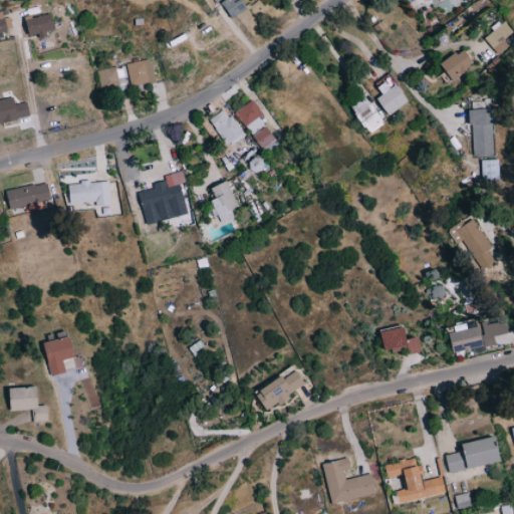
[(225,0),(221,3),(232,19),(248,9),(242,0),(225,0)]
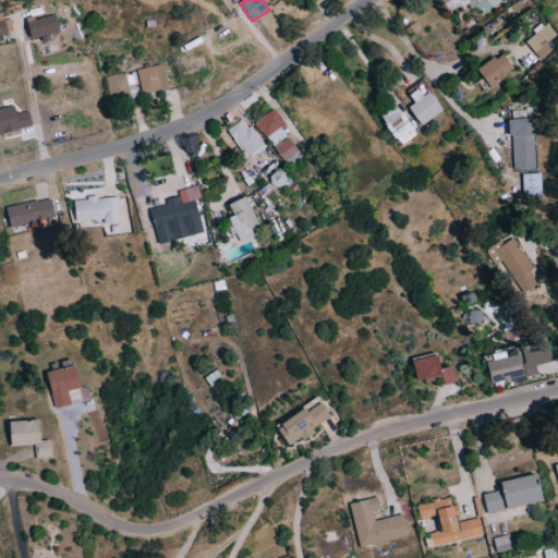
[(27,21),(33,41),(61,34),(56,13),(27,21)]
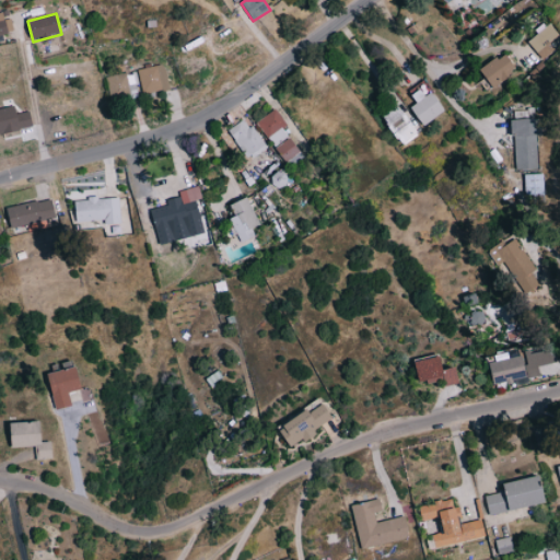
[(543,59),(555,49),(549,43),(559,35),(550,23),(527,41),(543,59)]
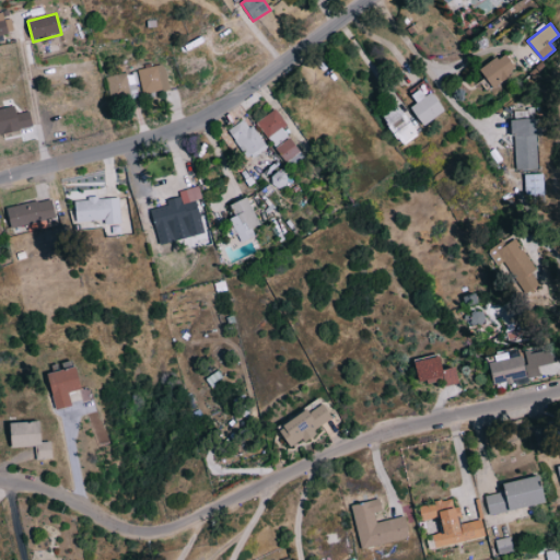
[(480,67),(490,85),(516,72),(506,54),(480,67)]
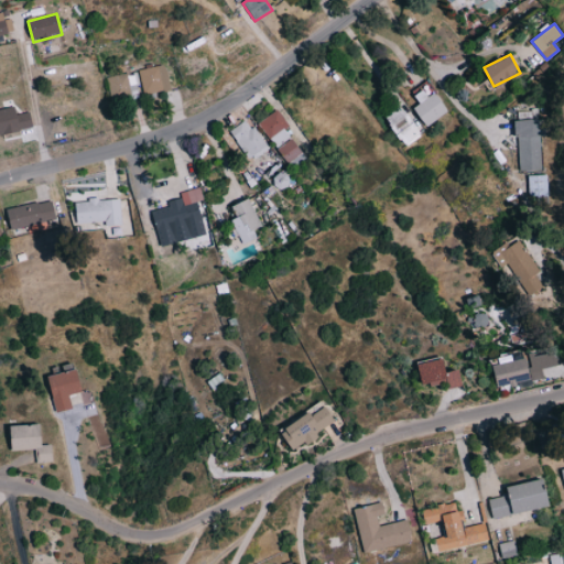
[(138,71),(143,95),(170,89),(165,65),(138,71)]
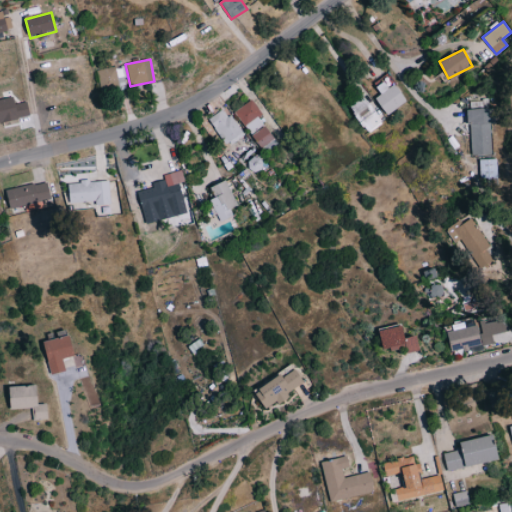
[(125,86),(120,65),(95,71),(100,91),(125,86)]
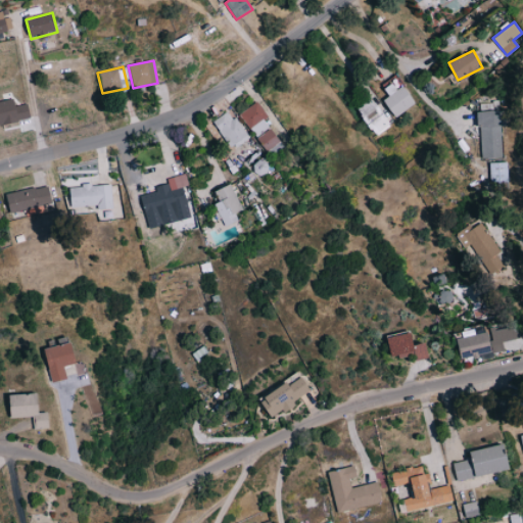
[(359,106),(373,135),(389,127),(376,98),(359,106)]
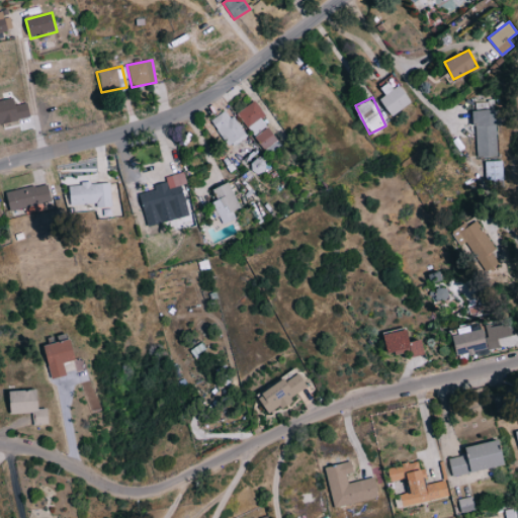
[(27,103),(15,105),(14,98),(0,100),(0,124),(30,117),(27,103)]
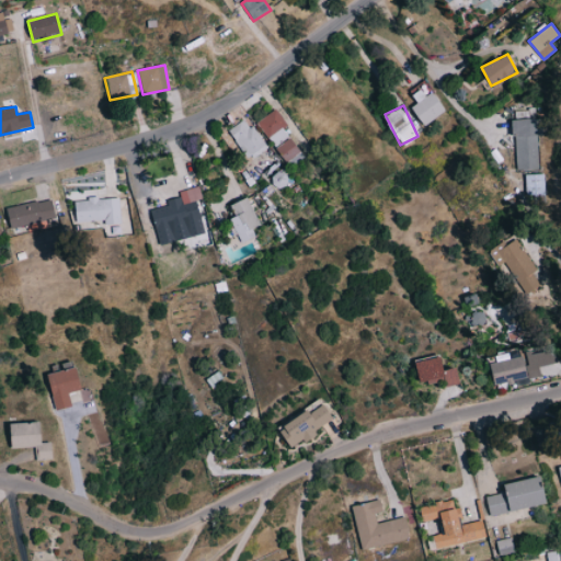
[(274,147),(288,137),(282,129),(287,125),(275,109),(256,122),(274,147)]
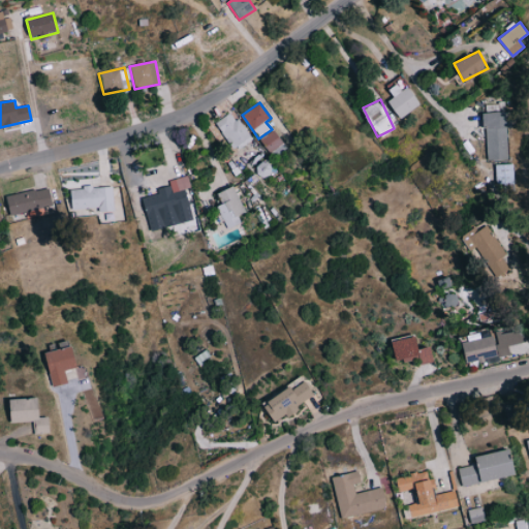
[(232,111),(215,121),(232,151),(250,141),(232,111)]
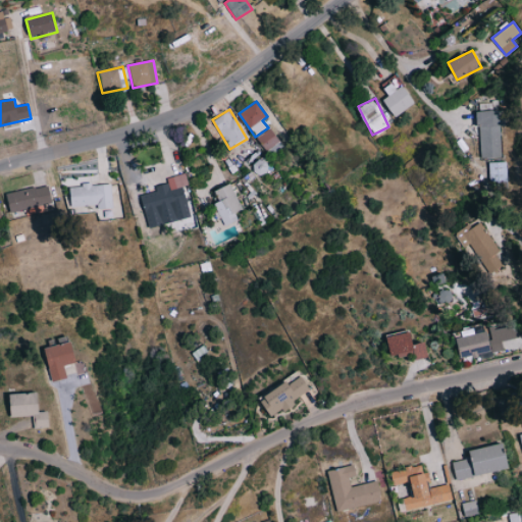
[(501,157),(500,126),(504,125),(503,110),(478,111),(480,158),(501,157)]
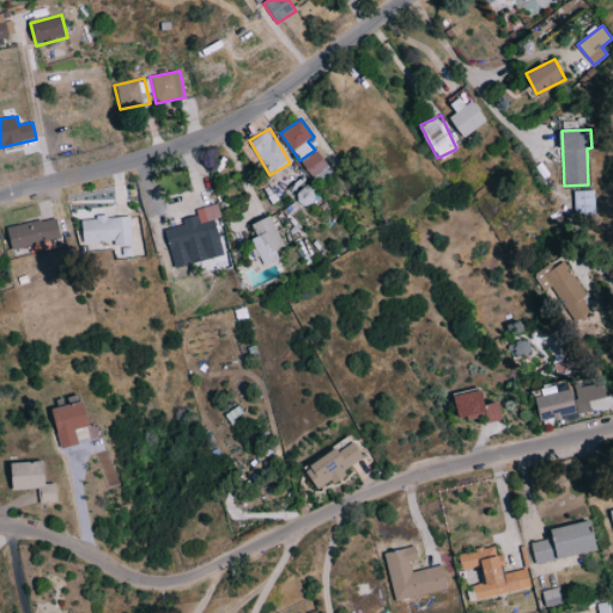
[(313,176),(328,165),(316,151),(302,162),(313,176)]
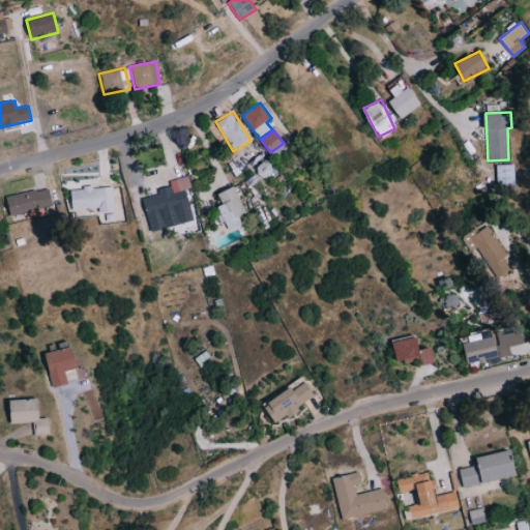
[(495,165),(496,187),(513,187),(513,165),(495,165)]
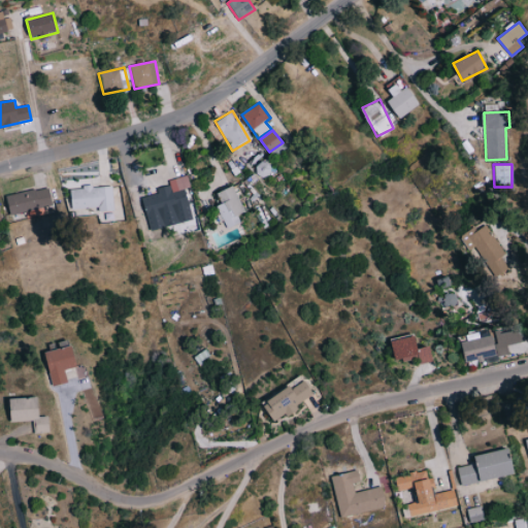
[(130,199),(135,219),(174,209),(174,206),(193,202),(187,175),(169,179),(171,190),(130,199)]
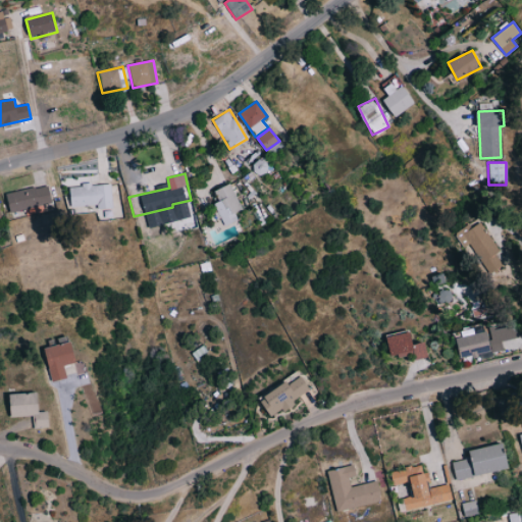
[(71,207),(97,204),(98,210),(110,209),(108,184),(69,187),(71,207)]
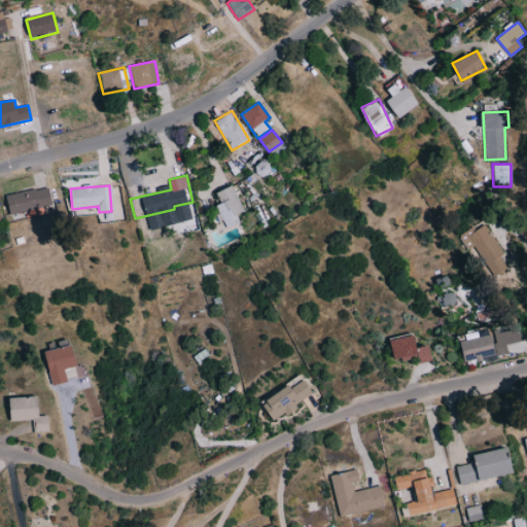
[(240,222),(237,215),(244,212),(234,185),(217,192),(221,204),(216,206),(226,229),(240,222)]
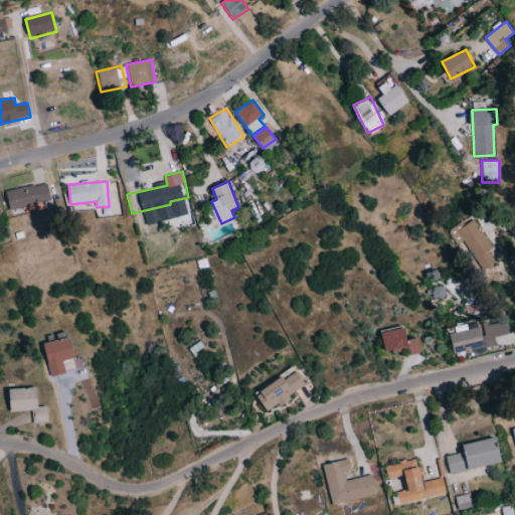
[(448,229),(456,243),(465,239),(481,271),(496,264),(489,250),(491,249),(476,219),(464,224),(463,221),(448,229)]
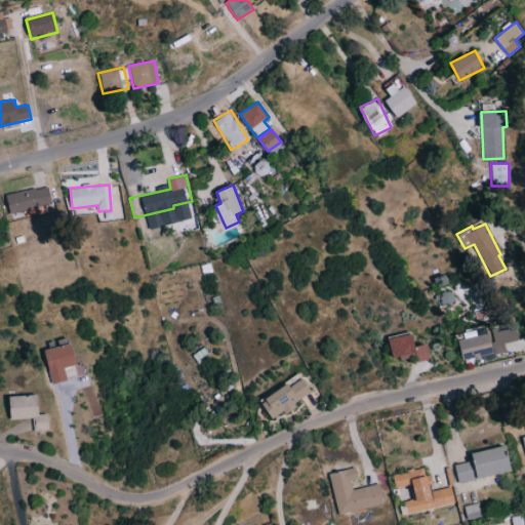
[(457,339),(462,360),(506,352),(503,342),(518,339),(516,325),(486,331),(485,325),(473,328),(474,335),(457,339)]
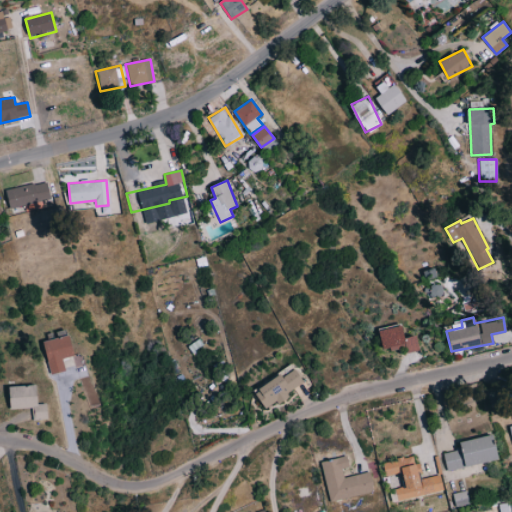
[(385,350),(406,345),(408,352),(421,349),(417,334),(406,337),(403,323),(379,329),(385,350)]
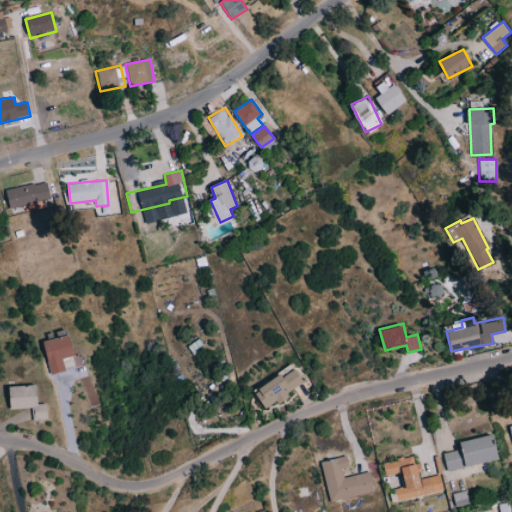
[(75,355),(71,334),(44,340),(50,373),(65,371),(63,357),(75,355)]
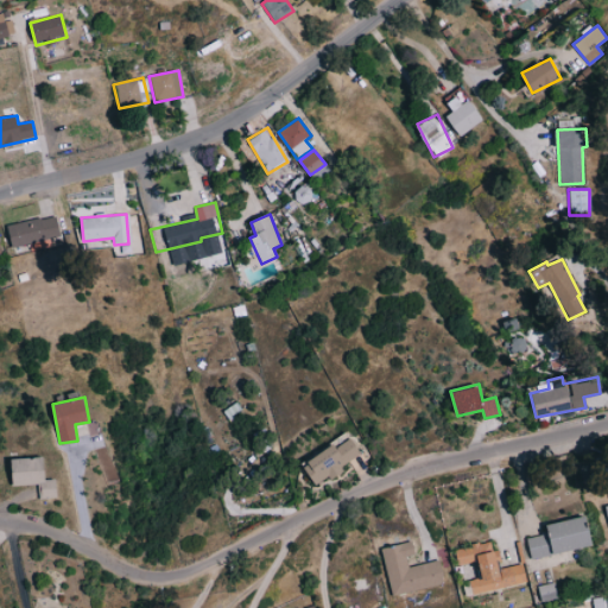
[(230,423),(244,413),(236,401),(222,411),(230,423)]
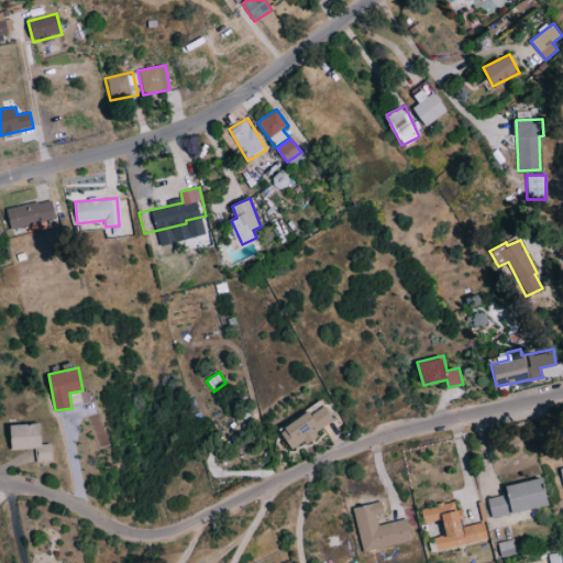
[(280,430),(291,448),(337,421),(326,404),(280,430)]
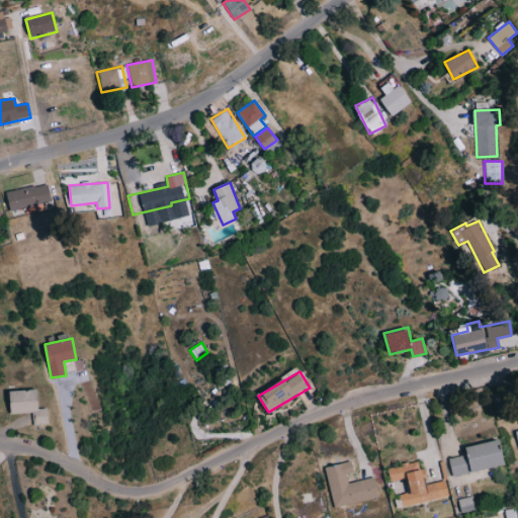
[(11,413),(32,412),(33,424),(49,424),(49,408),(39,408),(38,389),(10,390),(11,413)]
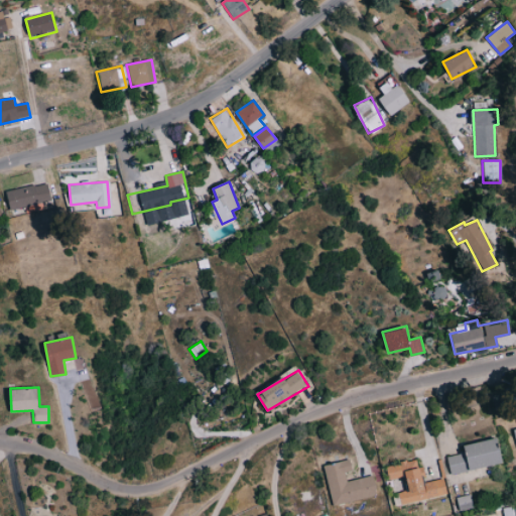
[(453,455),(456,472),(506,463),(502,437),(470,443),(471,450),(453,455)]
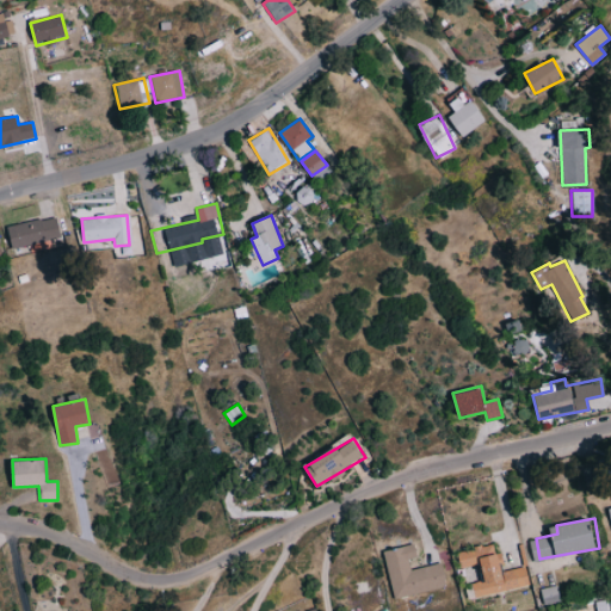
[(481,597),(536,584),(531,565),(510,569),(505,551),(500,553),(498,542),(463,550),(467,567),(487,562),(491,579),(477,582),(481,597)]
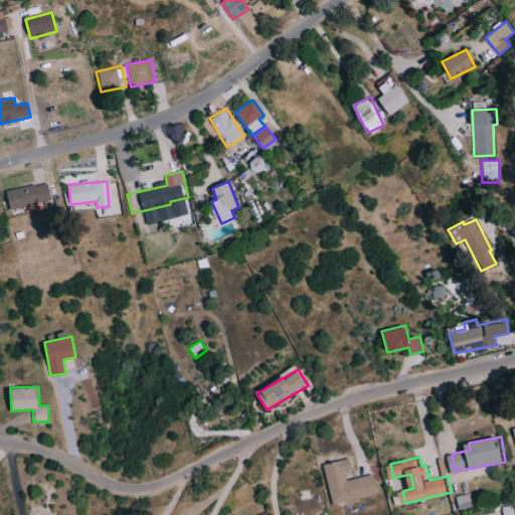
[(336,503),(381,493),(377,474),(351,480),(349,470),(355,469),(353,458),(328,463),(336,503)]
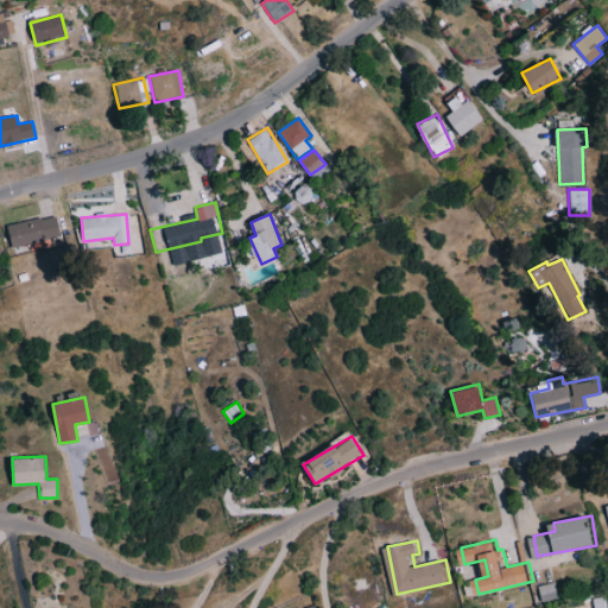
[(544,584),(549,601),(565,596),(561,580),(544,584)]
